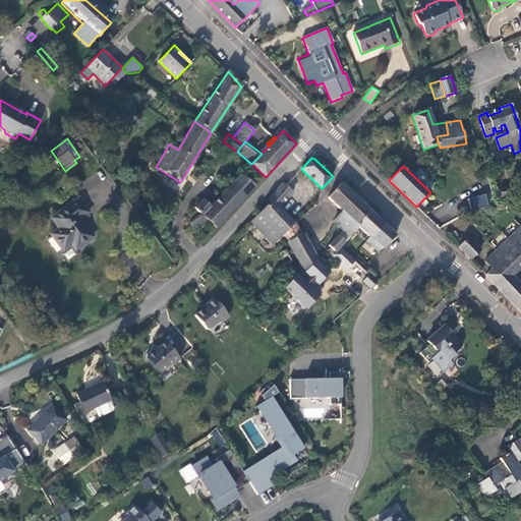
[(217,228),(255,186),(241,175),(234,183),(212,208),(203,199),(194,208),(201,214),(189,223),(195,228),(208,220),(217,228)]
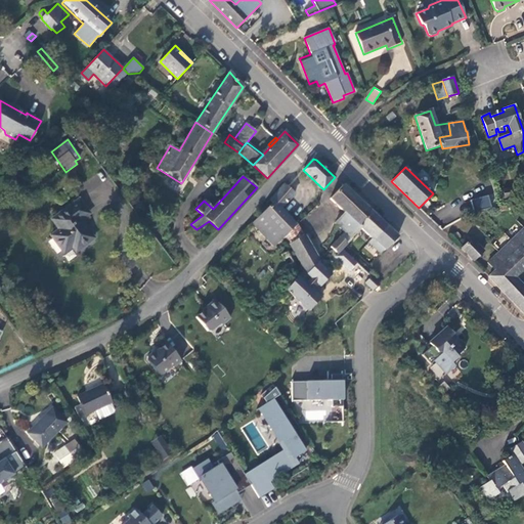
[(285,236),(296,225),(281,210),(295,193),(284,184),(270,200),(272,203),(252,223),(274,246),(285,236)]
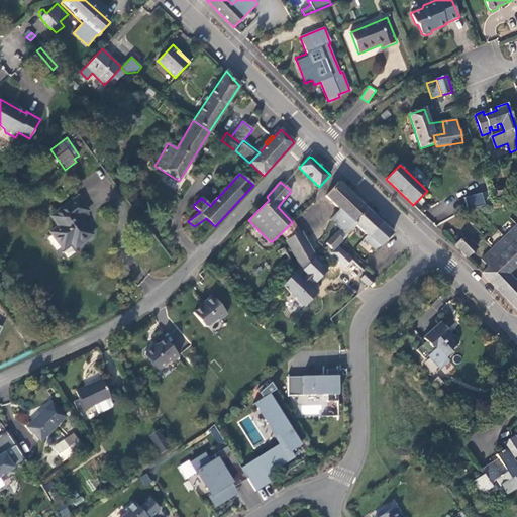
[(340,210),(353,197),(338,183),(325,196),(339,210),(340,210)]
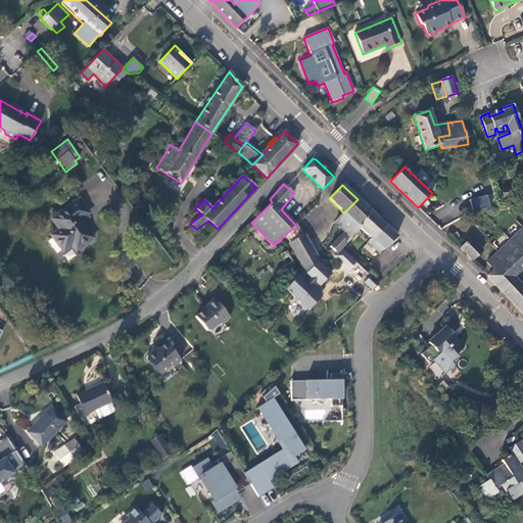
[(502,190),(504,198),(521,195),(520,187),(502,190)]
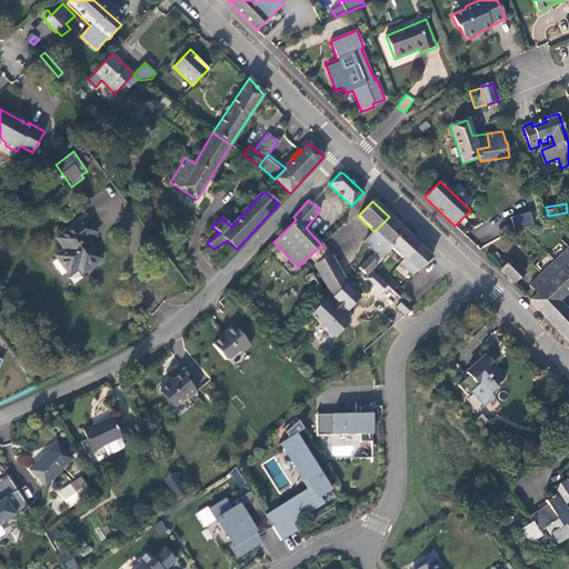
[(511,218),(515,231),(533,226),(529,212),(511,218)]
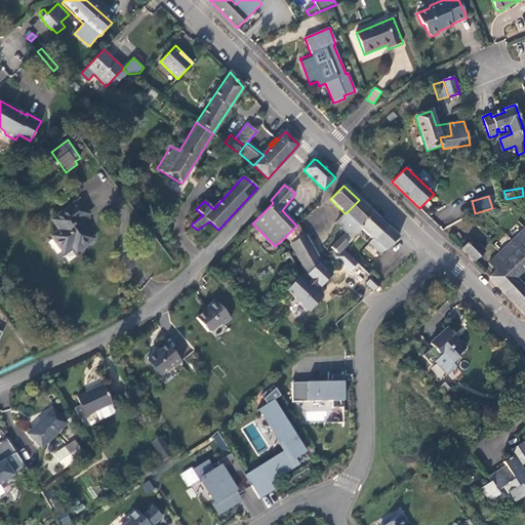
[(51,236),(65,253),(73,247),(76,251),(94,238),(81,220),(90,213),(79,199),(52,220),(59,230),(51,236)]
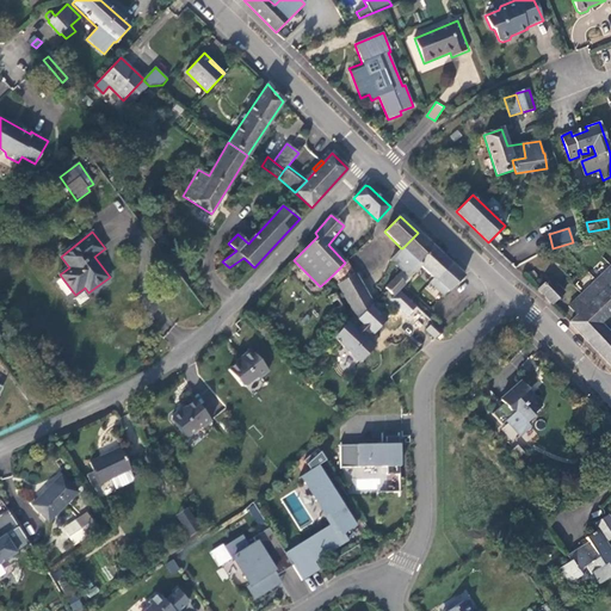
[(444,296),(463,276),(418,233),(402,248),(401,248),(390,260),(401,271),(409,278),(421,266),(434,278),(430,283),(444,296)]
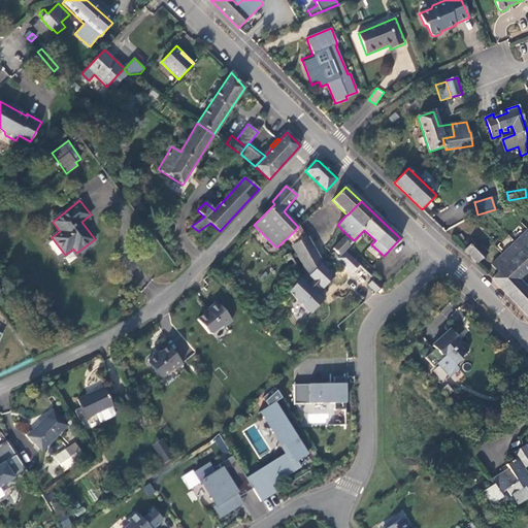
[(292,245),(306,238),(299,227),(288,238),(292,245)]
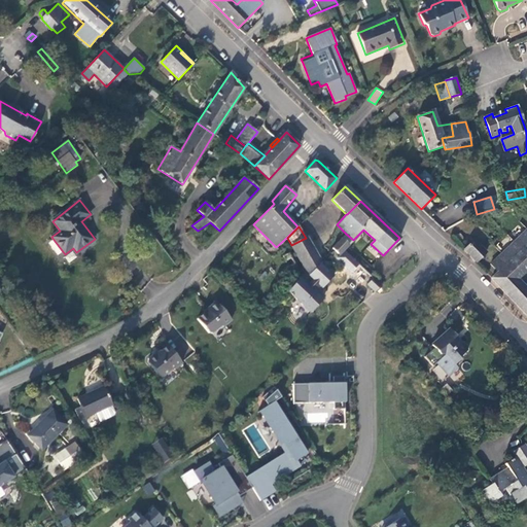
[(526,315),(526,288),(518,279),(526,270),(526,230),(491,265),(498,272),(491,278),(526,315)]
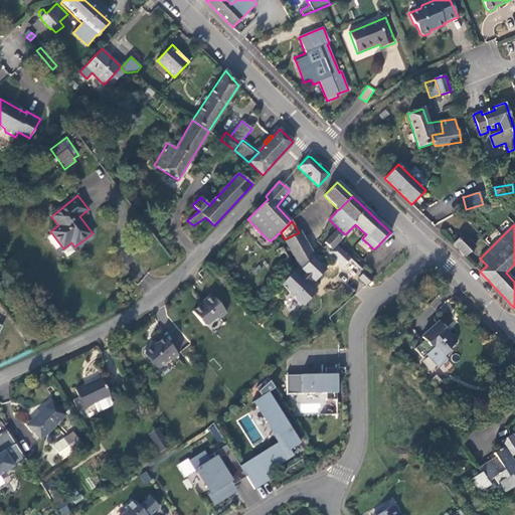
[(341,239),(345,234),(338,228),(334,233),(341,239)]
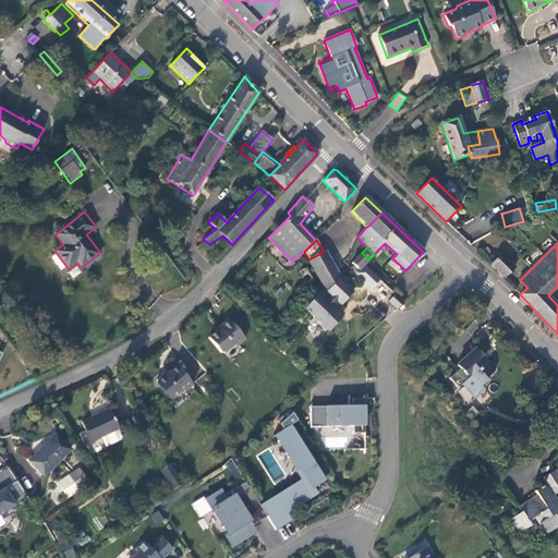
[(339,279),(341,278),(325,251),(324,252),(308,259),(327,292),(339,279)]
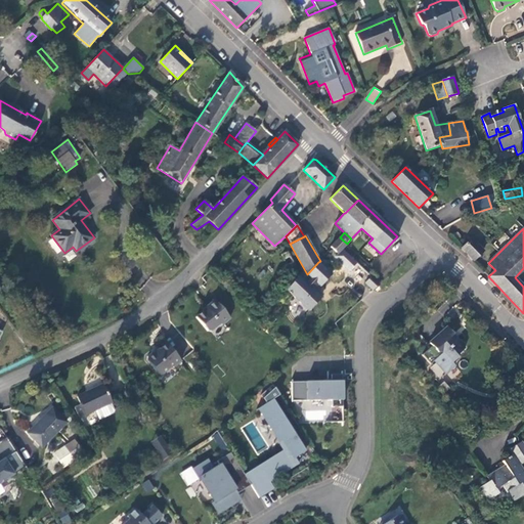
[(474,261),(483,251),(471,238),(469,241),(468,238),(466,236),(463,236),(461,237),(460,239),(460,243),(461,245),(463,247),(461,249),(474,261)]
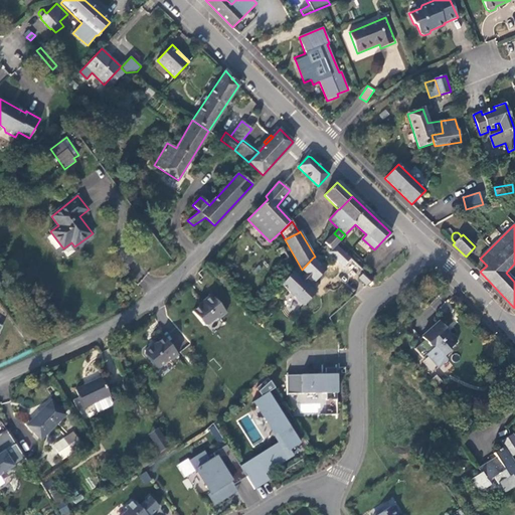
[(332,249),(341,239),(334,233),(325,242),(332,249)]
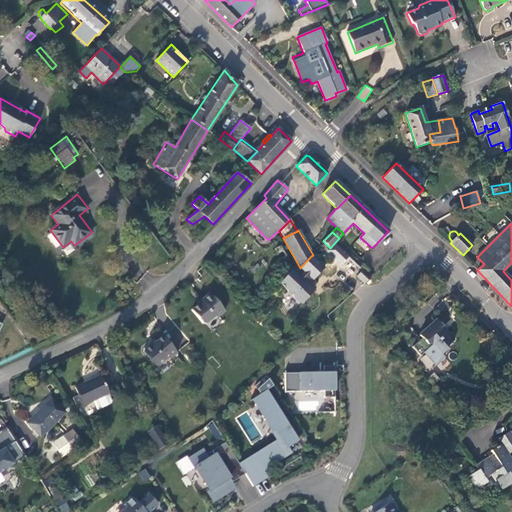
[(341,264),(349,256),(337,243),(329,251),(341,264)]
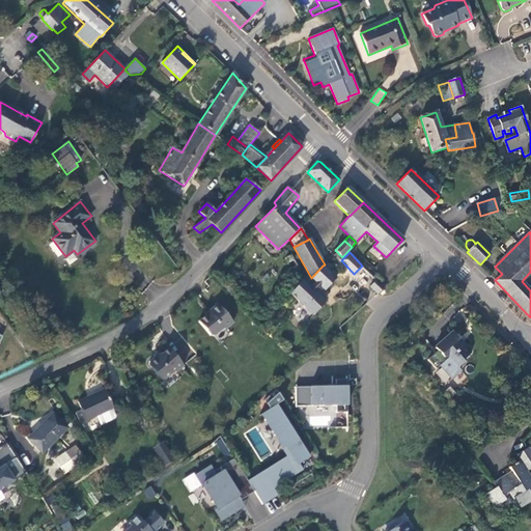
[(325,290),(336,278),(329,272),(331,271),(332,269),(332,267),(331,264),(329,263),(327,263),(325,264),(324,267),(323,266),(311,278),(314,281),(310,285),(304,279),(292,294),(314,315),(328,300),(318,292),(323,287),(325,290)]
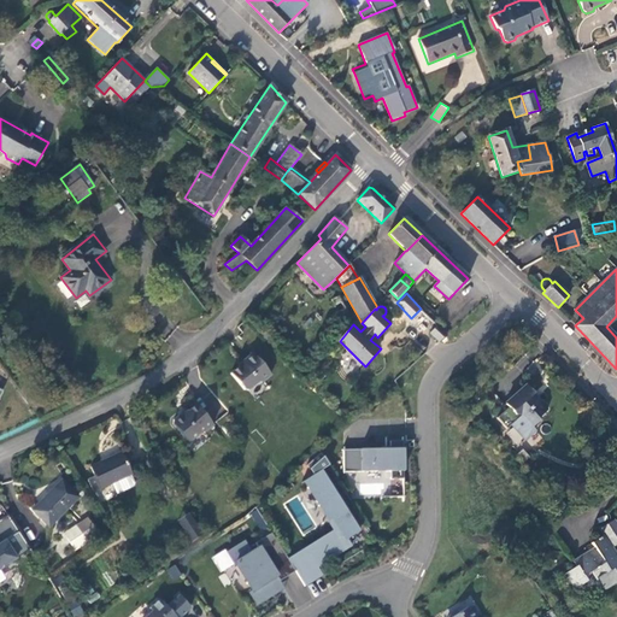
[(428,328),(434,321),(419,310),(413,317),(428,328)]
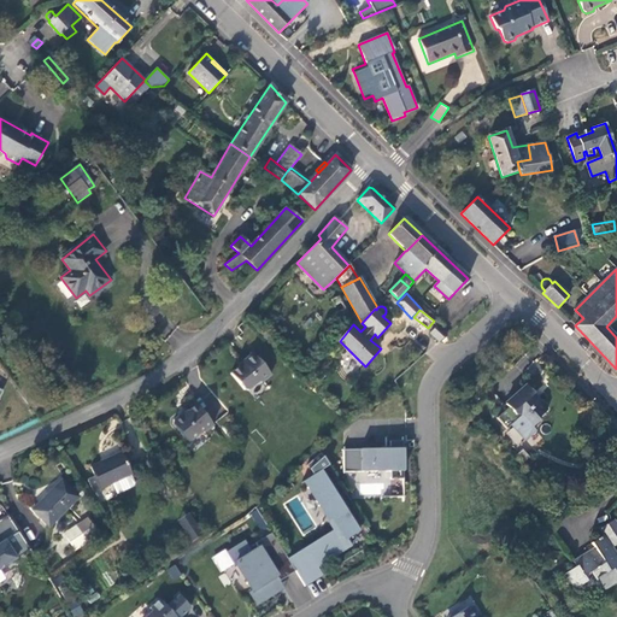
[(446,334),(436,325),(429,334),(439,342),(446,334)]
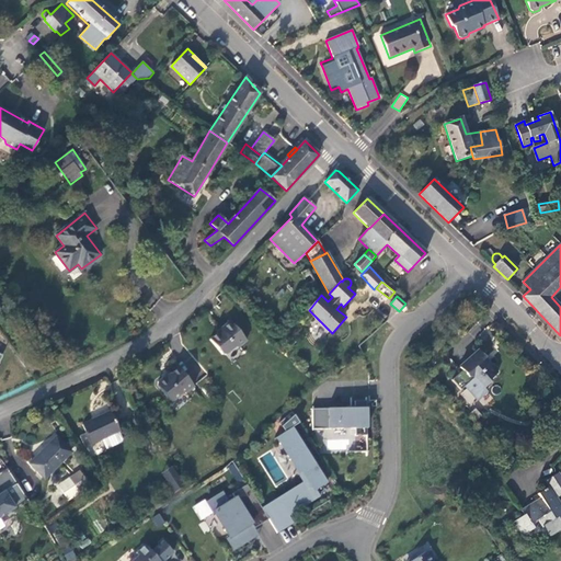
[(220,328),(208,338),(220,353),(224,353),(232,345),(237,345),(244,339),(228,319),(219,327),(220,328)]
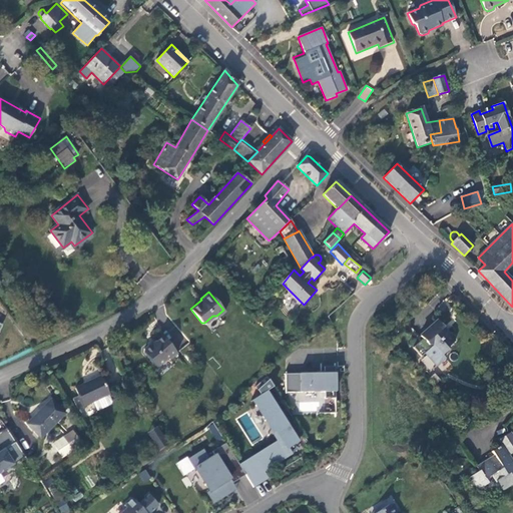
[(433,346),(442,356),(448,351),(448,348),(455,342),(455,339),(451,333),(447,333),(441,326),(442,326),(437,320),(427,329),(428,330),(421,336),(429,345),(433,346)]
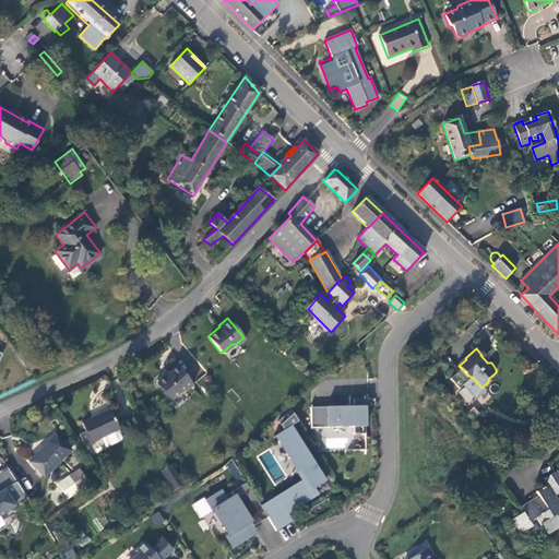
[(186,392),(193,385),(177,367),(165,377),(162,376),(156,380),(156,384),(170,401),(182,391),(186,392)]
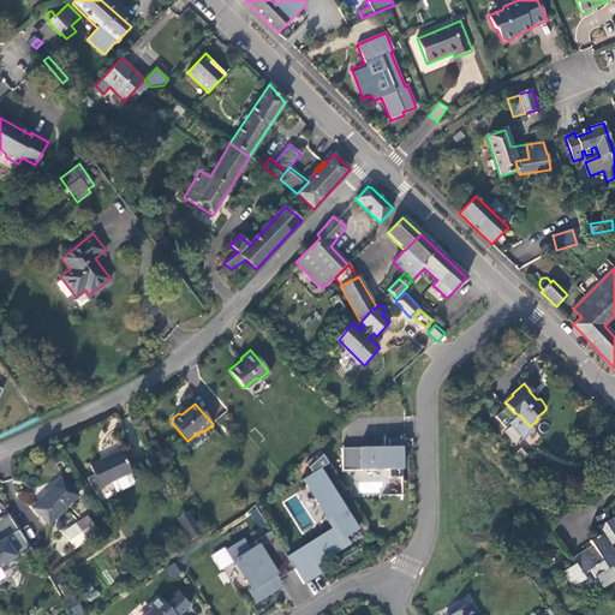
[(388,448),(342,448),(342,471),(389,470),(389,478),(401,478),(401,440),(388,440),(388,448)]
